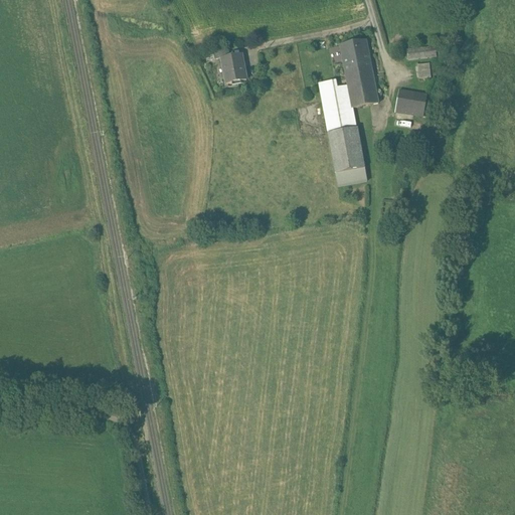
[(366,39),(339,44),(341,55),(368,50),(366,39)]
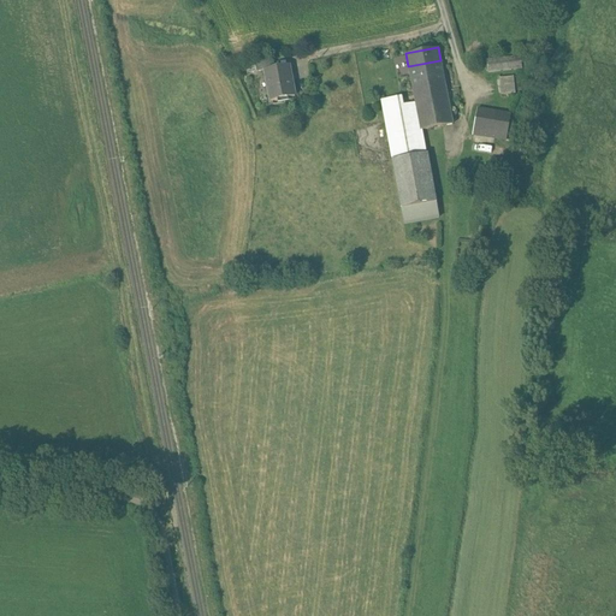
[(517,55),(485,59),(486,71),(520,67),(517,55)]
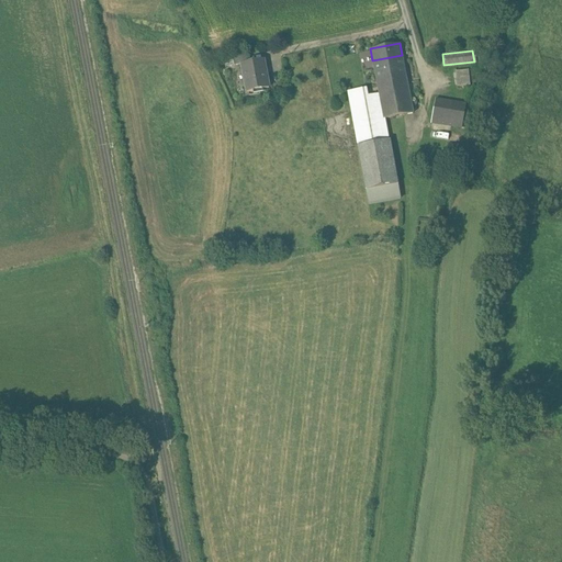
[(247,54),(231,58),(232,66),(239,64),(249,62),(247,54)]
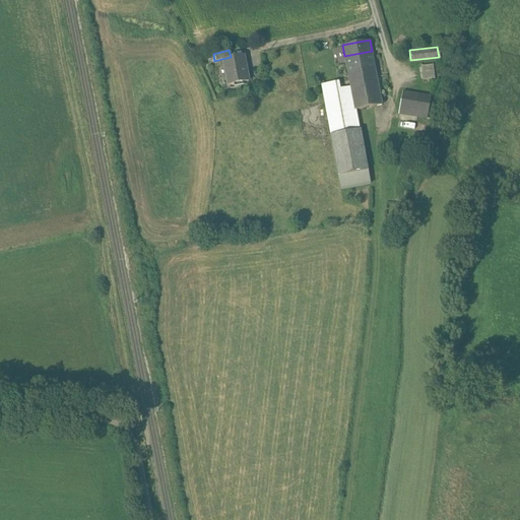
[(372,51),(344,56),(350,84),(354,108),(381,104),(372,51)]
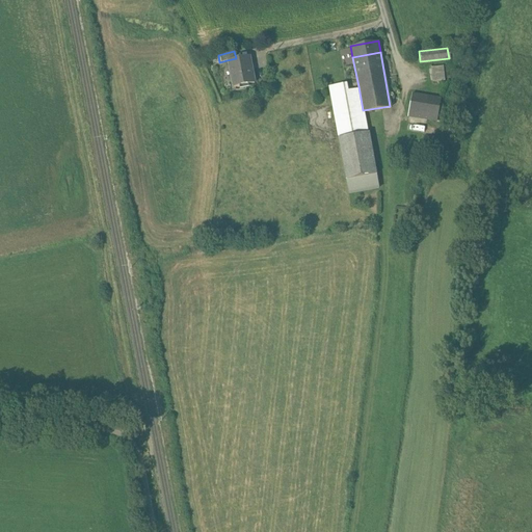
[(236,58),(227,60),(232,87),(254,82),(247,55),(236,58)]
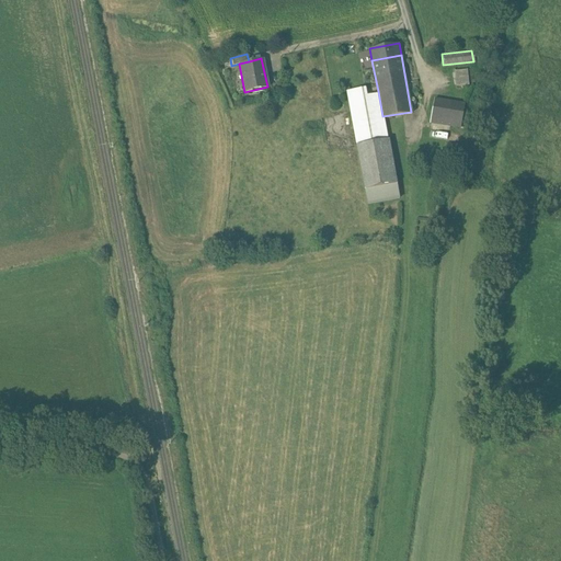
[(465,69),(453,70),(455,86),(466,83),(465,69)]
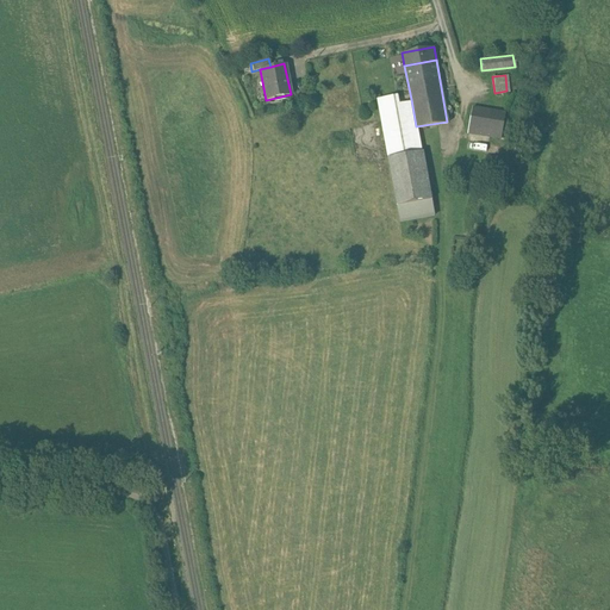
[(394,93),(374,98),(385,155),(421,149),(416,126),(411,99),(397,101),(394,93)]
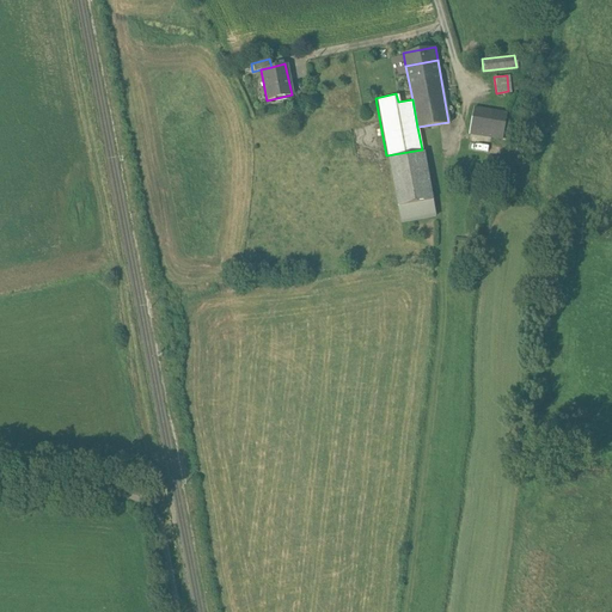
[(506,112),(472,108),(469,129),(502,135),(506,112)]
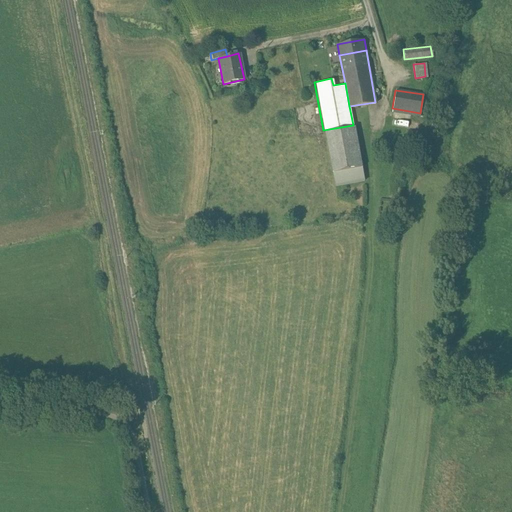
[(420,116),(392,111),(388,134),(396,136),(416,139),(416,138),(420,116)]
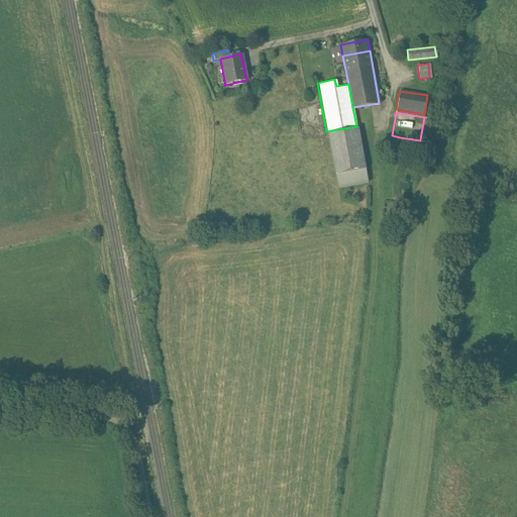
[(356,126),(326,131),(334,174),(365,169),(356,126)]
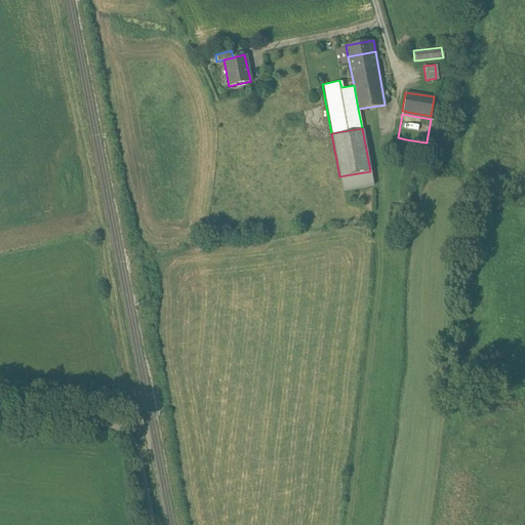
[(406,139),(398,137),(396,146),(405,147),(406,139)]
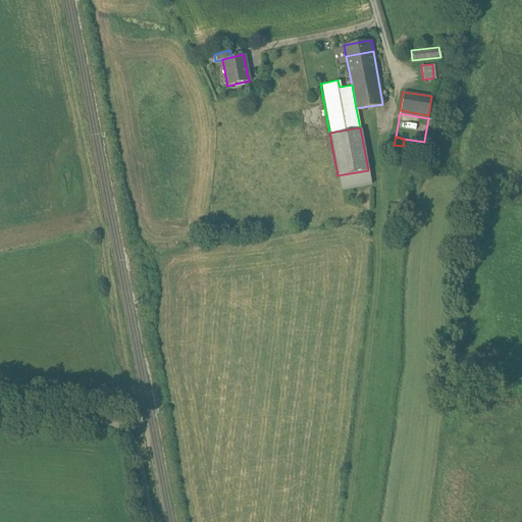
[(403,146),(394,145),(393,152),(402,154),(403,146)]
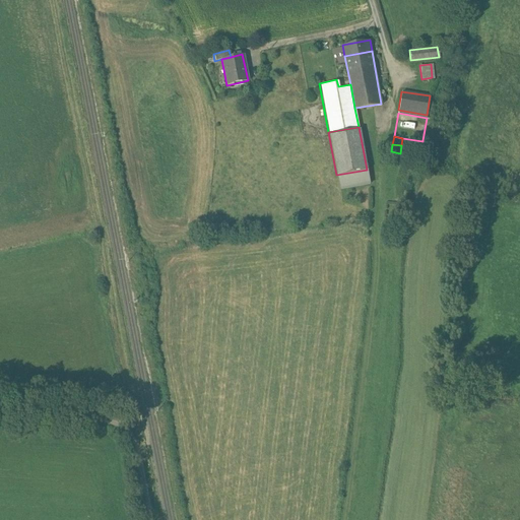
[(367,170),(336,175),(338,188),(369,182),(367,170)]
